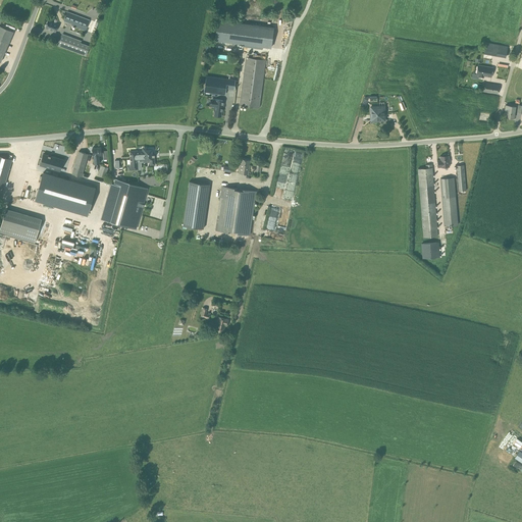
[(86,31),(89,19),(67,11),(64,19),(72,22),(71,25),(86,31)]
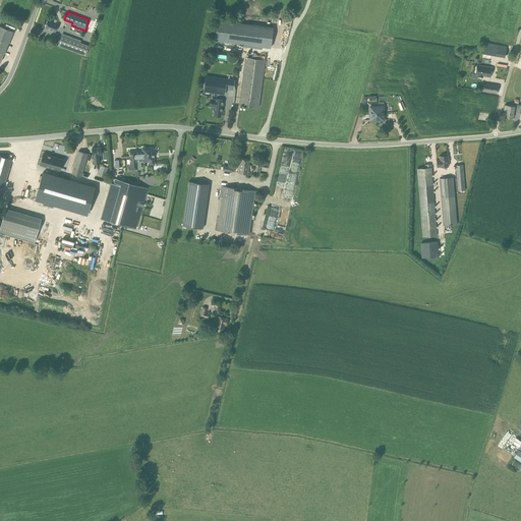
[(0,61),(1,62),(13,32),(0,25),(0,24),(3,19),(0,17),(0,61)]
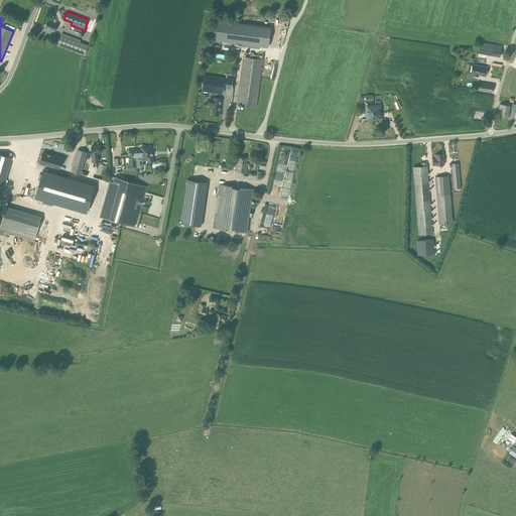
[(216,19),(213,39),(268,47),(270,27),(216,19)]
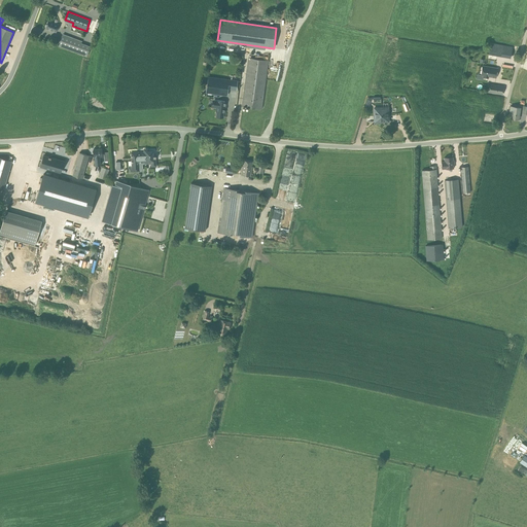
[(55,31),(58,24),(49,21),(47,25),(46,25),(45,27),(46,27),(46,28),(55,31)]
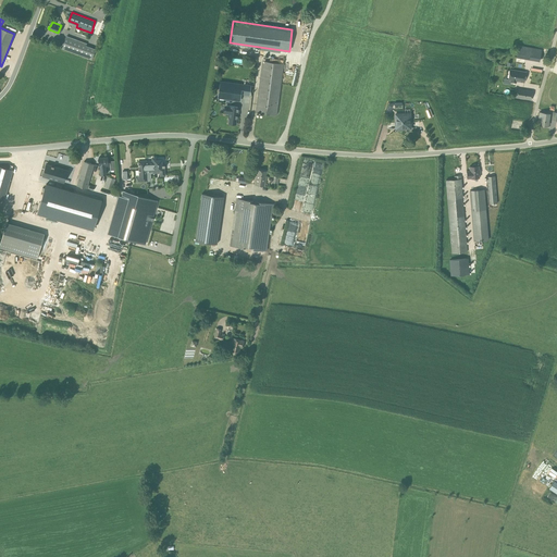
[(86,46),(87,44),(72,38),(69,47),(63,45),(62,48),(91,59),(96,49),(86,46)]
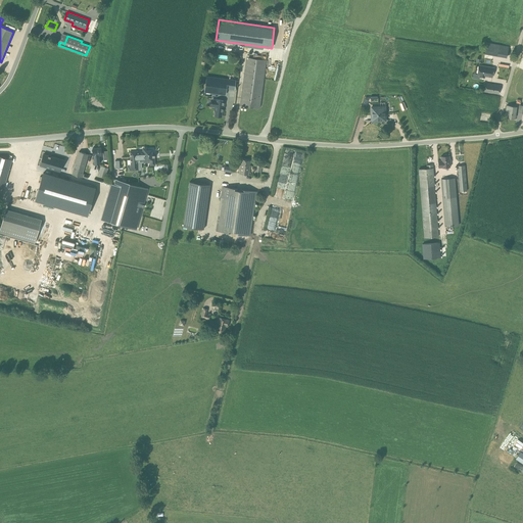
[(507,58),(509,46),(486,42),(484,54),(507,58)]
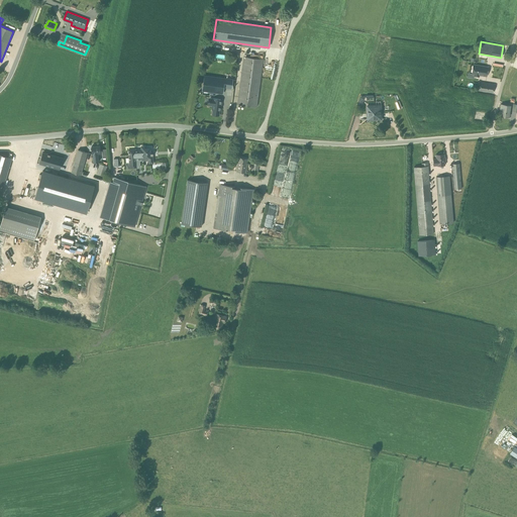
[(237,104),(264,107),(270,61),(243,57),(237,104)]
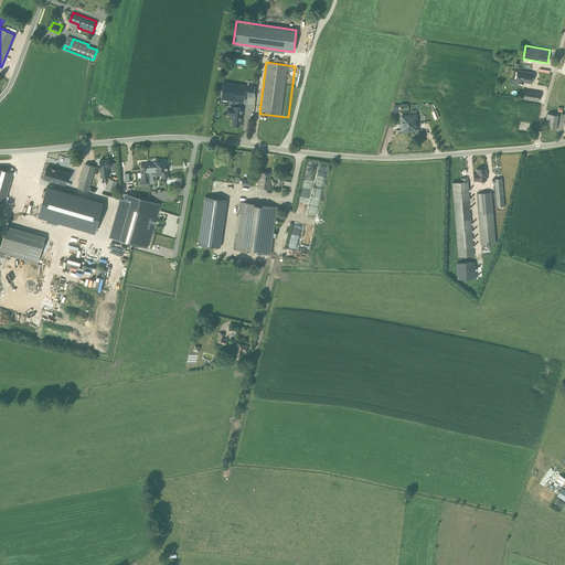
[(524,82),(532,83),(533,73),(518,71),(515,81),(518,81),(518,83),(524,83),(524,82)]
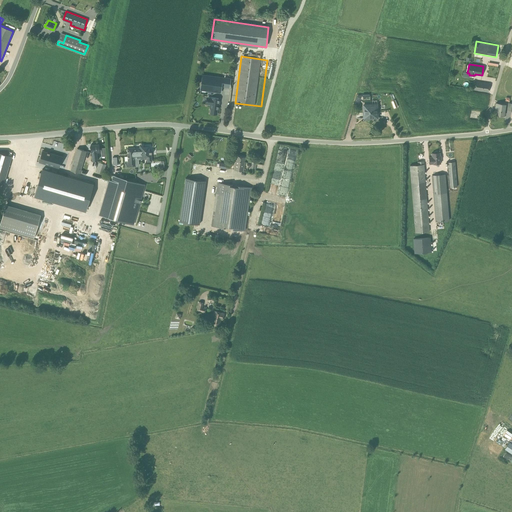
[(484,65),(484,79),(497,78),(496,64),(484,65)]
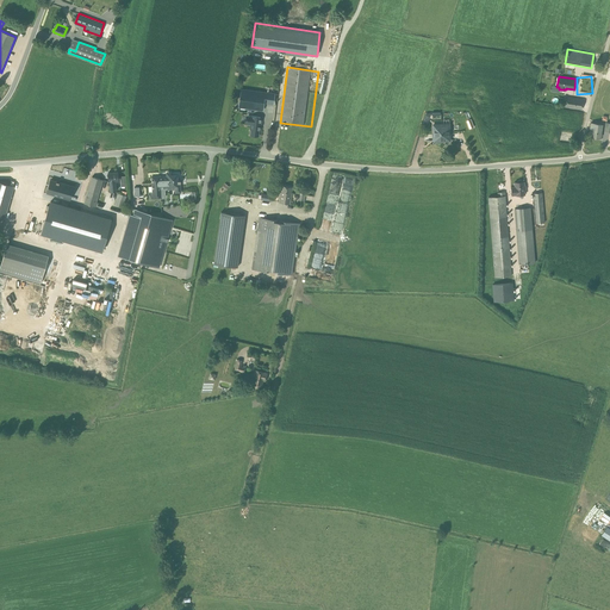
[(546,89),(546,87),(549,87),(551,80),(541,79),(540,88),(546,89)]
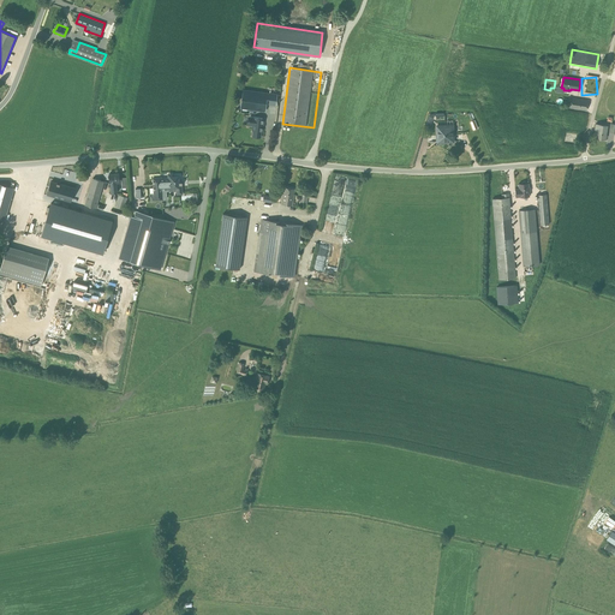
[(244,90),(242,108),(264,111),(267,94),(244,90)]
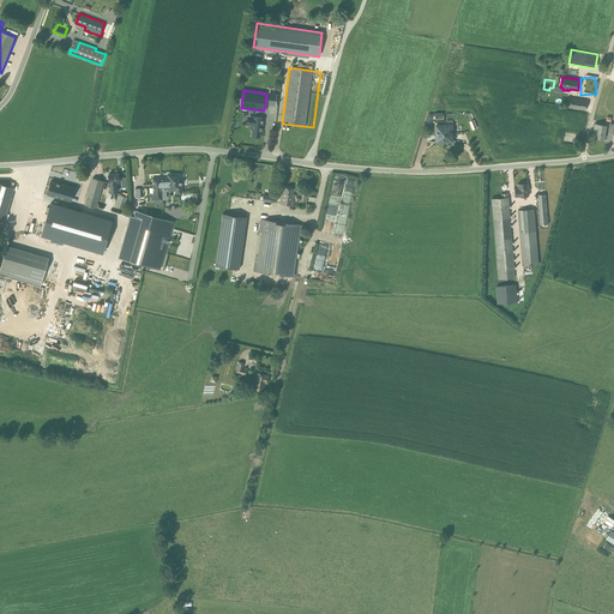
[(536,95),(535,106),(553,107),(553,95),(536,95)]
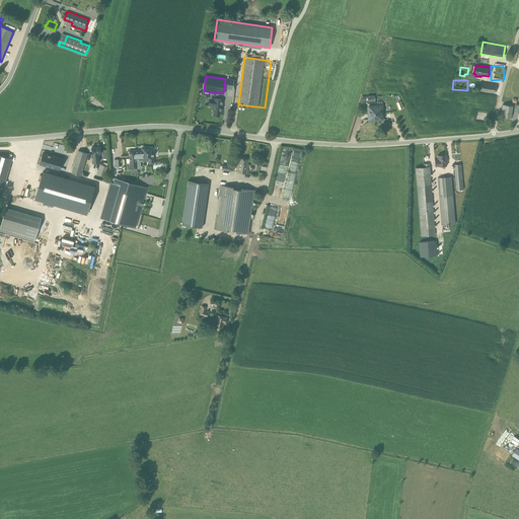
[(497,84),(482,81),(480,90),(495,93),(497,84)]
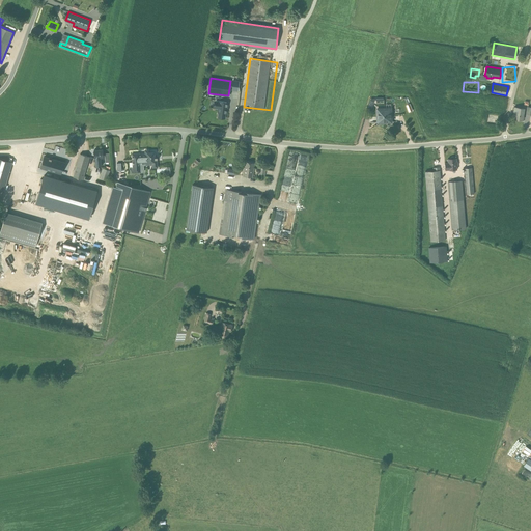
[(225,118),(226,113),(227,113),(228,105),(226,105),(227,102),(220,101),(216,101),(216,104),(215,105),(216,105),(215,109),(218,109),(219,108),(220,108),(219,117),(225,118)]
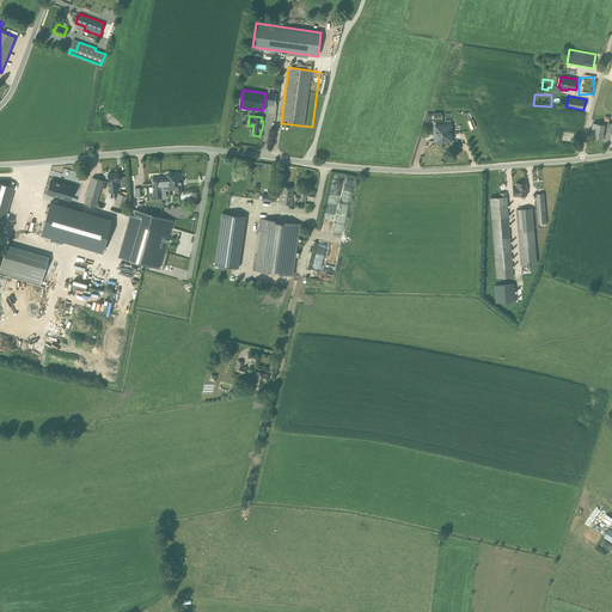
[(593,138),(603,139),(605,124),(593,123),(592,129),(594,129),(593,138)]
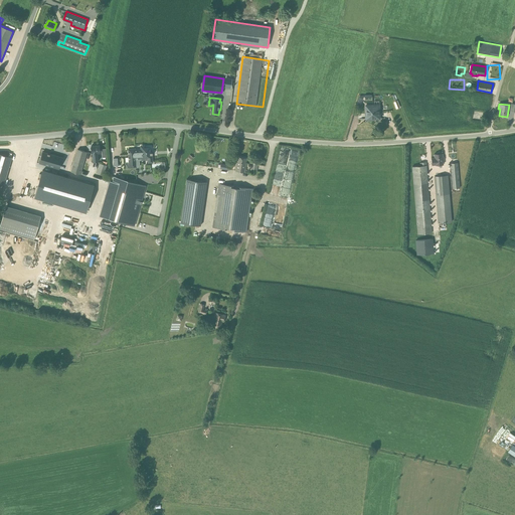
[(366,119),(373,119),(373,113),(374,113),(374,107),(373,107),(372,105),(366,106),(366,119)]
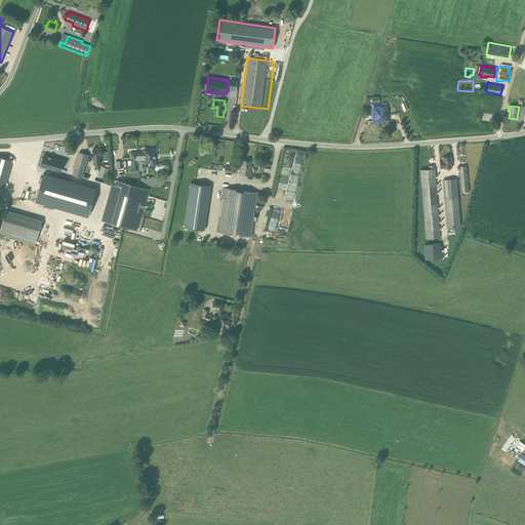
[(99,155),(103,155),(102,148),(93,149),(93,156),(94,156),(95,164),(99,164),(99,155)]
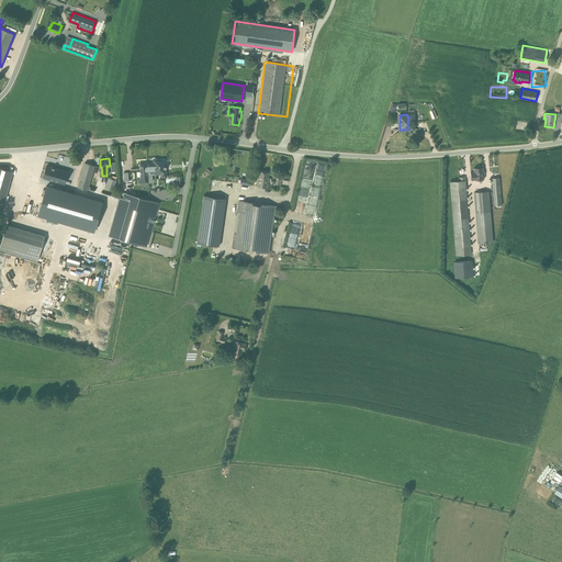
[(148,173),(155,172),(155,173),(163,173),(163,177),(167,177),(167,169),(164,169),(164,160),(157,161),(157,158),(153,158),(153,163),(147,164),(148,173)]
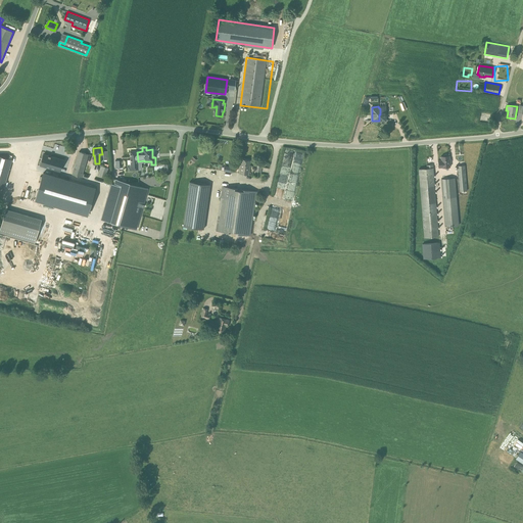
[(40,151),(36,162),(57,169),(60,157),(40,151)]
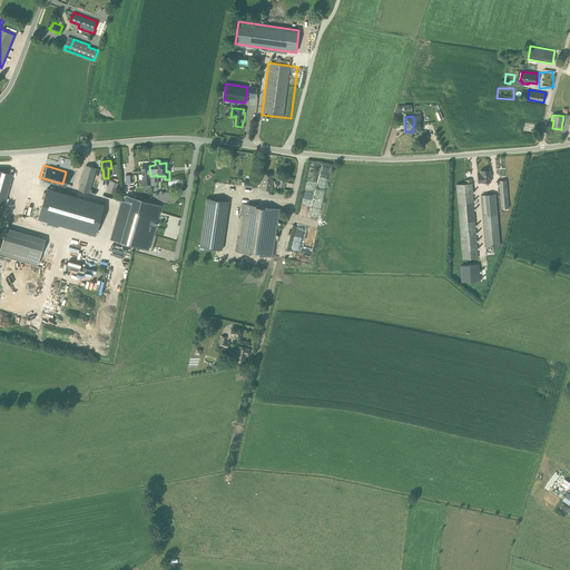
[(86,165),(79,190),(95,195),(96,195),(97,192),(92,189),(91,193),(90,192),(97,167),(86,165)]
